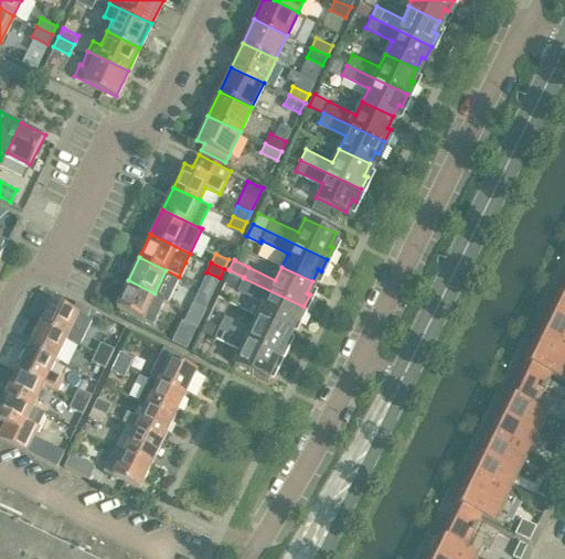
[(228,269),(224,279),(238,287),(238,288),(265,301),(258,314),(289,329),(295,318),(298,319),(304,307),(243,278),(244,277),(230,270),(228,269)]
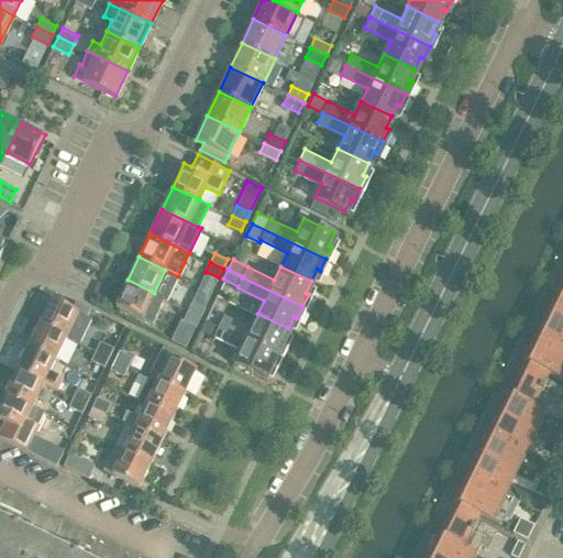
[(143,317),(154,293),(128,280),(117,304),(143,317)]
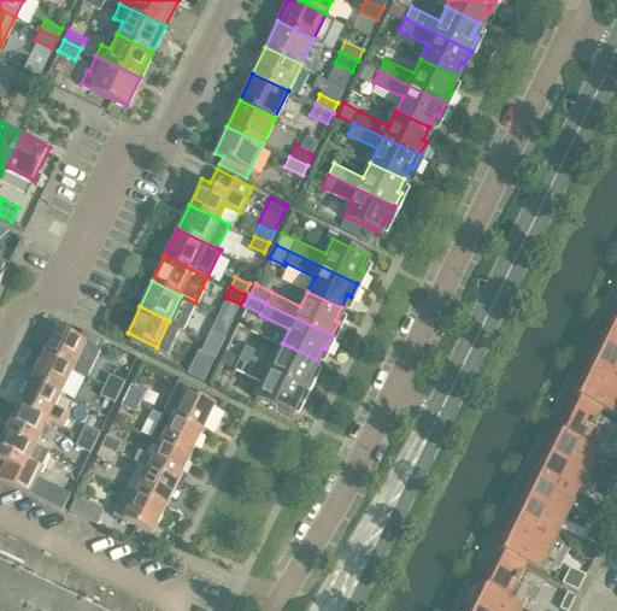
[(616,335),(616,309),(606,330),(616,335)]
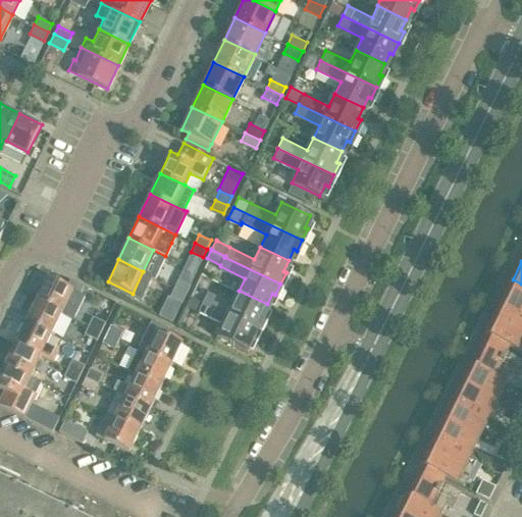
[(68,285),(48,275),(37,297),(62,309),(61,310),(73,316),(85,293),(81,292),(85,283),(71,277),(68,285)]
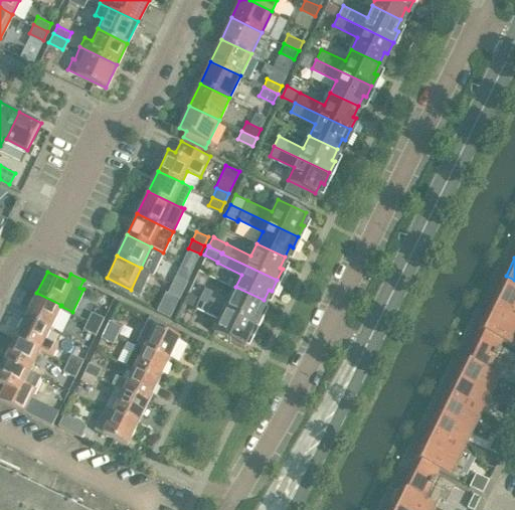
[(184,289),(188,280),(177,274),(173,283),(184,289)]
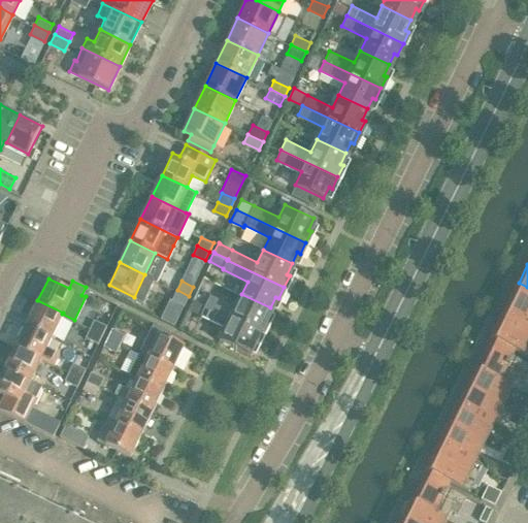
[(527,309),(527,287),(519,283),(509,300),(527,309)]
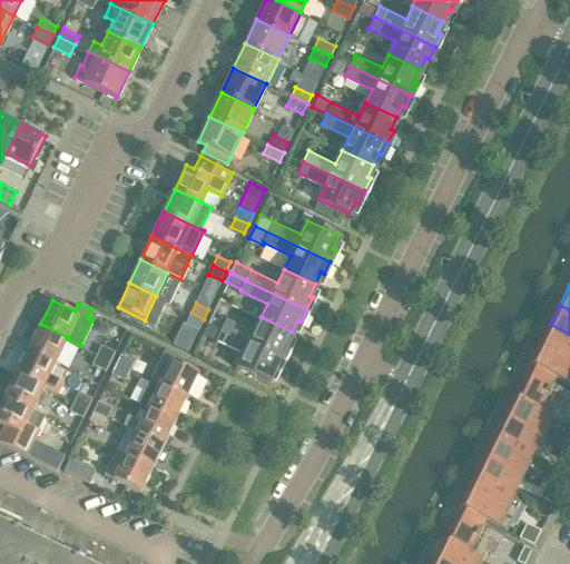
[(199,328),(204,319),(192,313),(187,322),(199,328)]
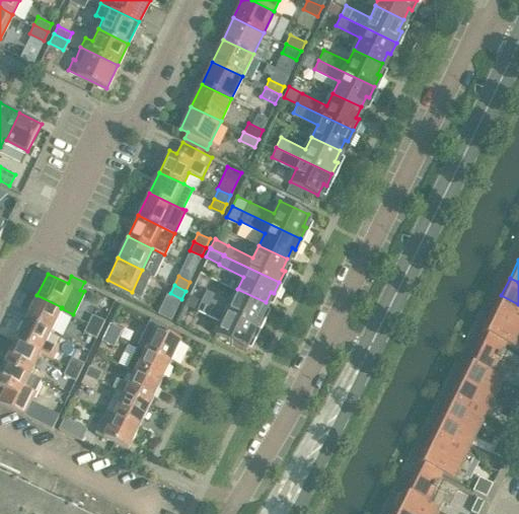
[(193,288),(191,293),(257,325),(264,314),(260,313),(266,302),(237,289),(231,301),(207,289),(205,293),(193,288)]
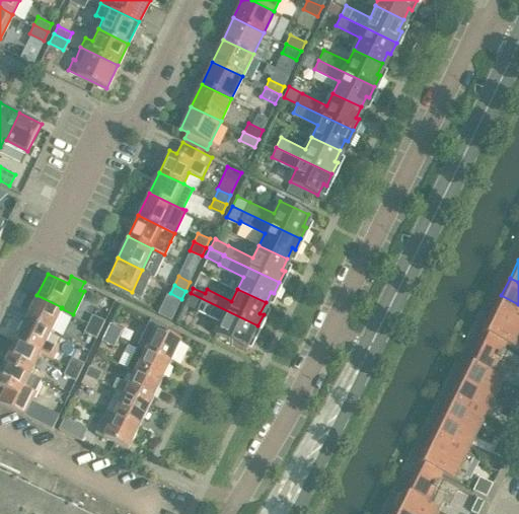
[(178,298),(166,292),(158,309),(170,315),(178,298)]
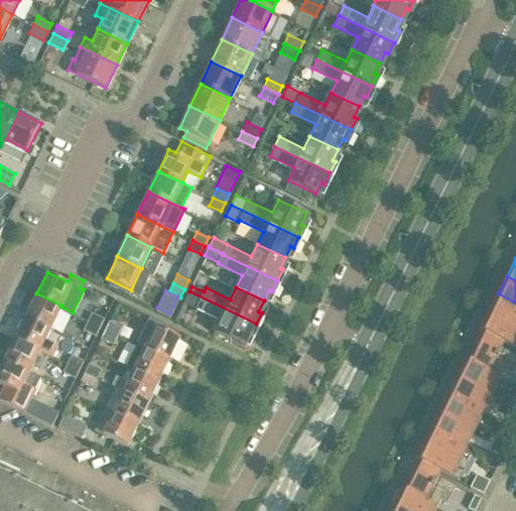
[(189,291),(184,301),(196,307),(221,318),(214,332),(242,345),(248,334),(251,335),(256,324),(189,291)]
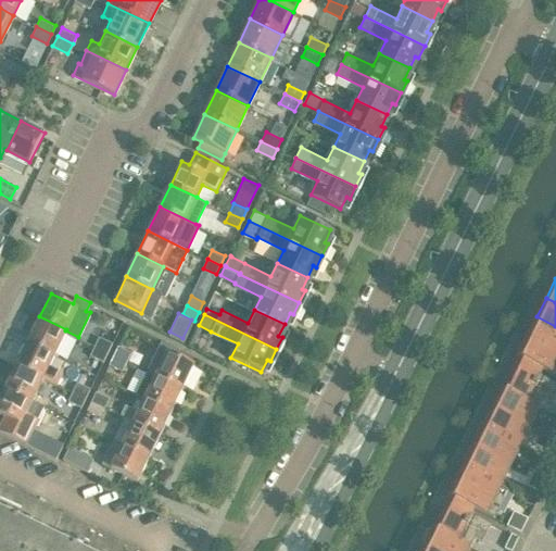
[(54,352),(65,330),(66,329),(39,316),(28,339),(54,352)]
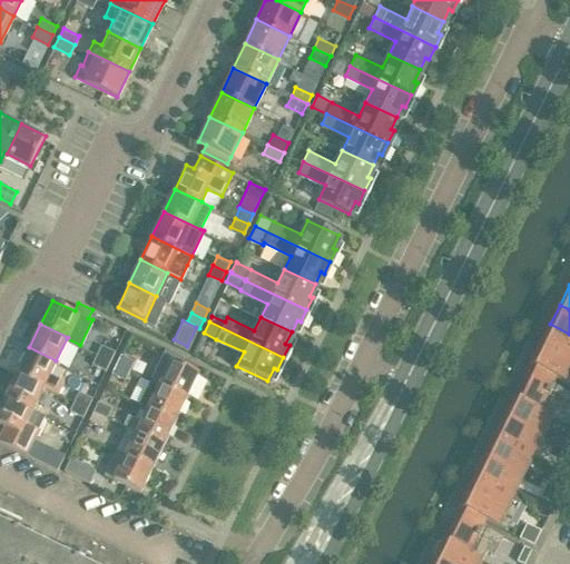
[(569,358),(569,334),(550,324),(540,344),(569,358)]
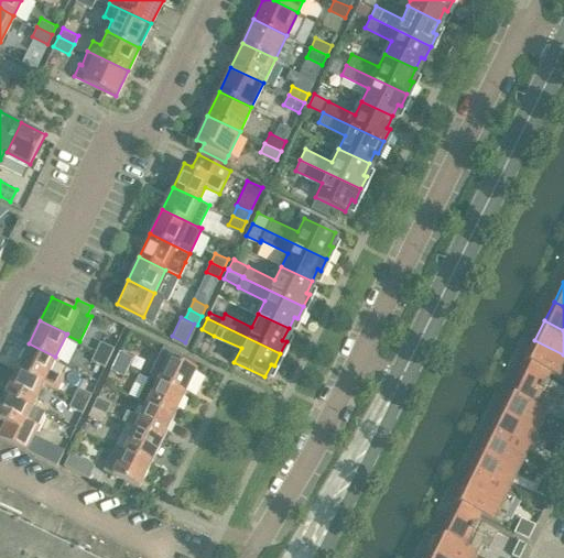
[(109,353),(114,346),(99,339),(96,347),(109,353)]
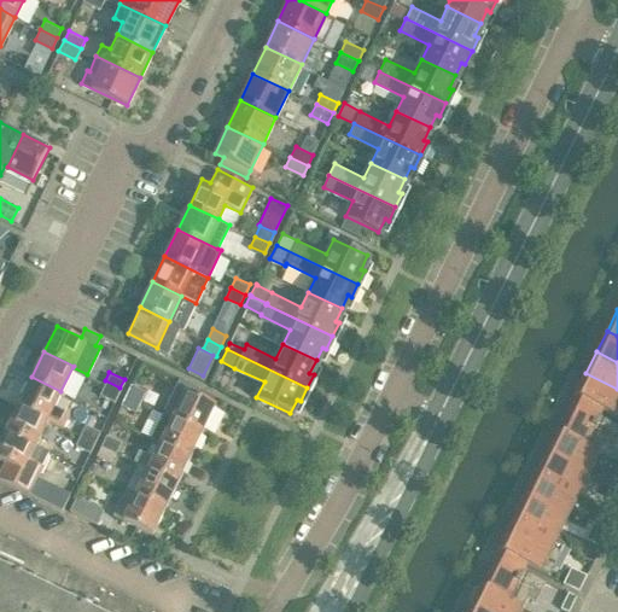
[(617,415),(617,389),(586,373),(576,395),(602,408),(617,415)]
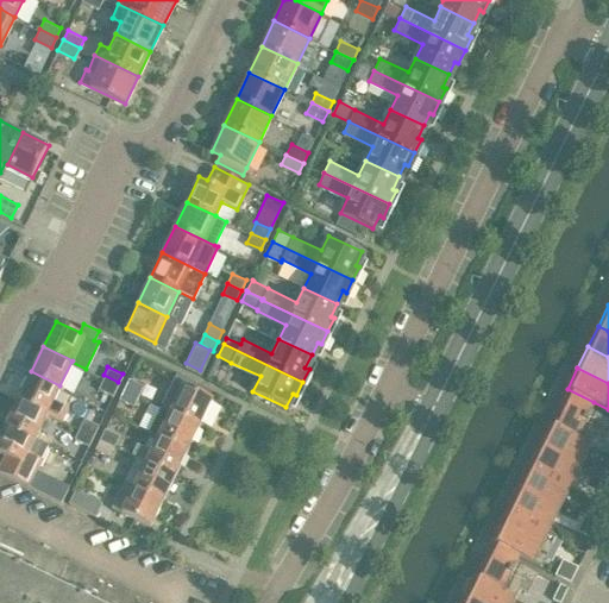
[(61,419),(62,418),(67,407),(52,400),(60,385),(31,371),(19,397),(48,410),(46,412),(61,419)]
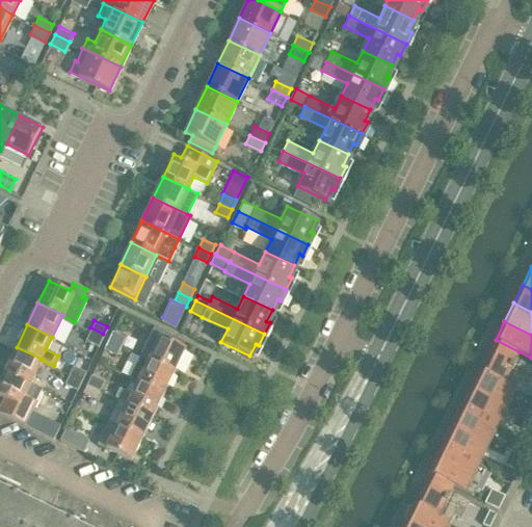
[(175,369),(185,347),(168,339),(170,333),(154,324),(140,352),(175,369)]
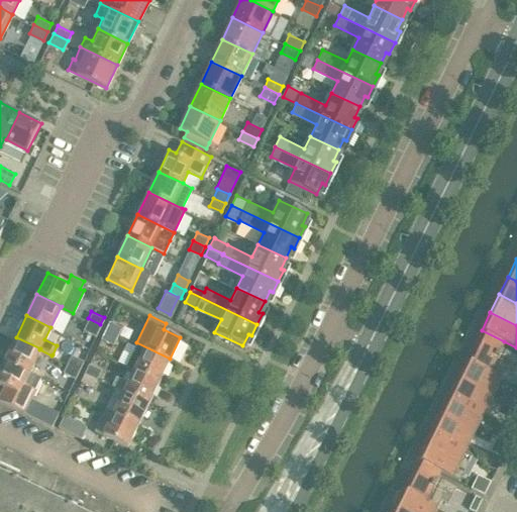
[(96,334),(100,324),(88,318),(83,328),(96,334)]
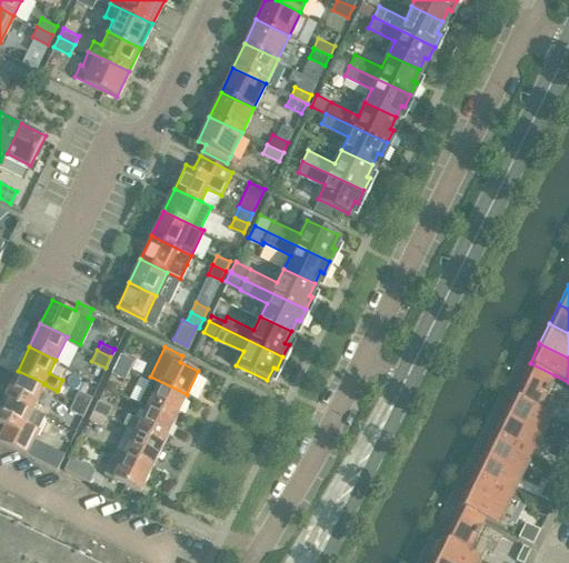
[(130,367),(135,358),(120,351),(117,360),(130,367)]
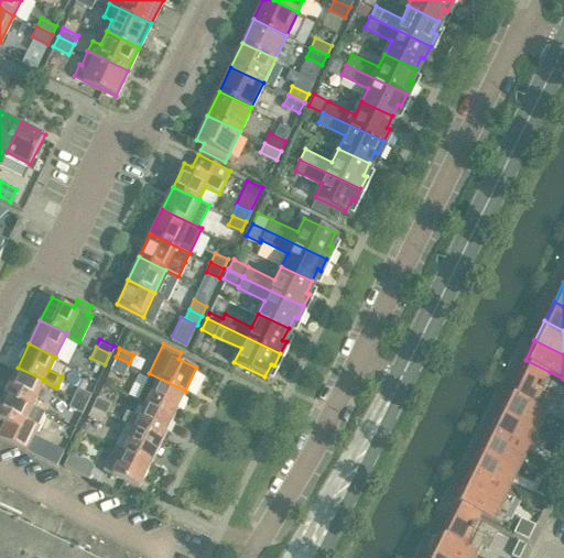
[(123,373),(129,363),(116,357),(110,367),(123,373)]
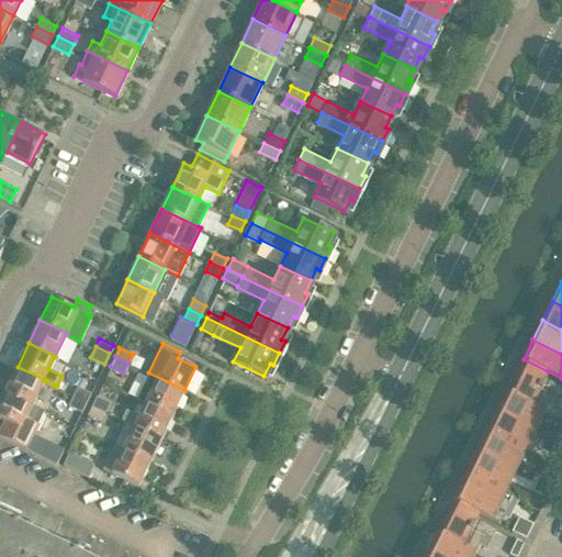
[(559,400),(561,392),(561,385),(546,377),(548,371),(524,359),(514,378),(559,400)]
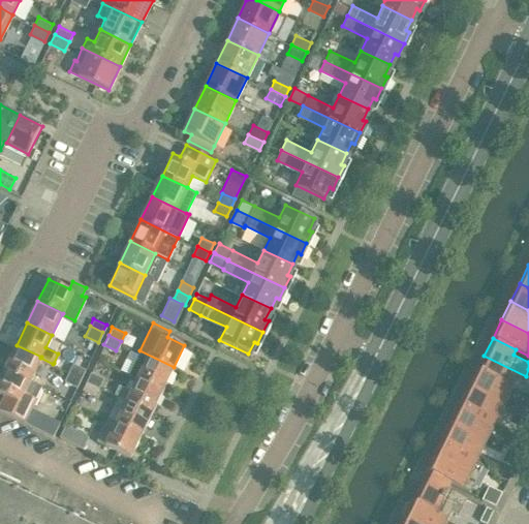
[(31,378),(40,358),(41,357),(17,345),(6,367),(31,378)]
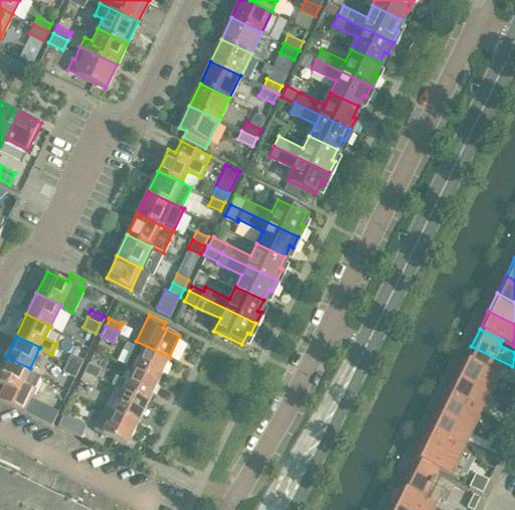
[(159,378),(169,357),(136,341),(125,364),(134,368),(134,366),(159,378)]
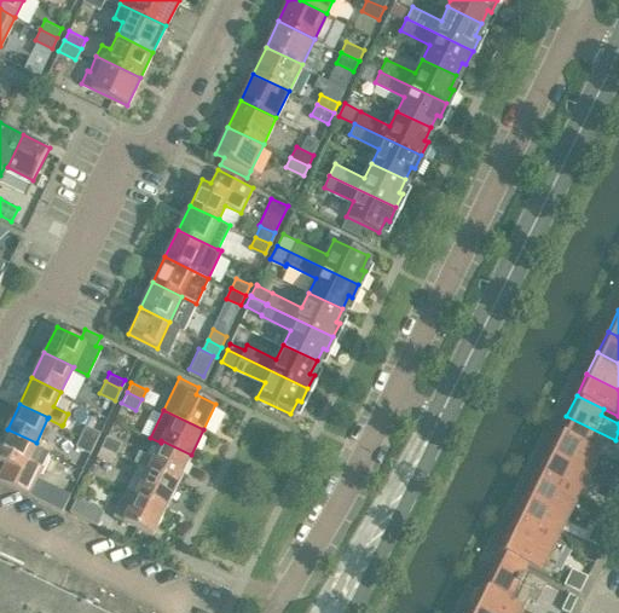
[(613,445),(615,440),(566,416),(555,438),(596,458),(605,441),(613,445)]
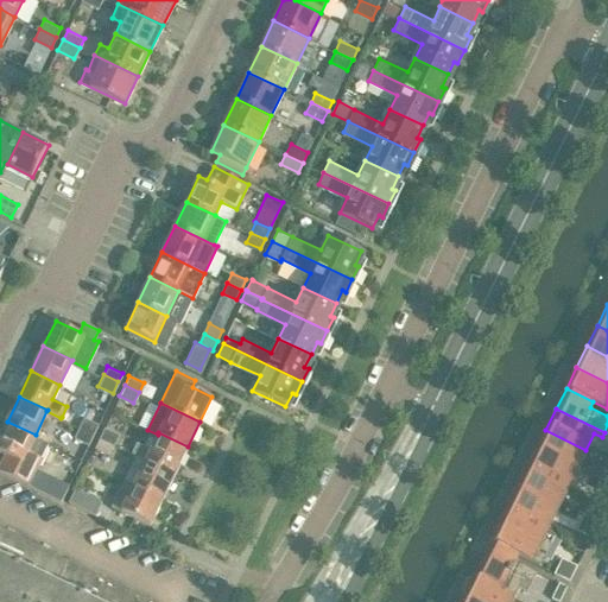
[(94,432),(99,423),(84,416),(80,425),(94,432)]
